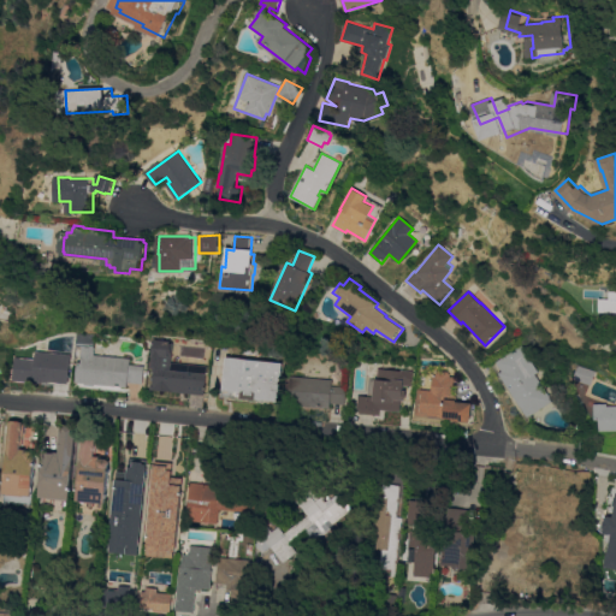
[(615,312),(600,312),(600,298),(611,298),(611,291),(615,291),(615,312)]
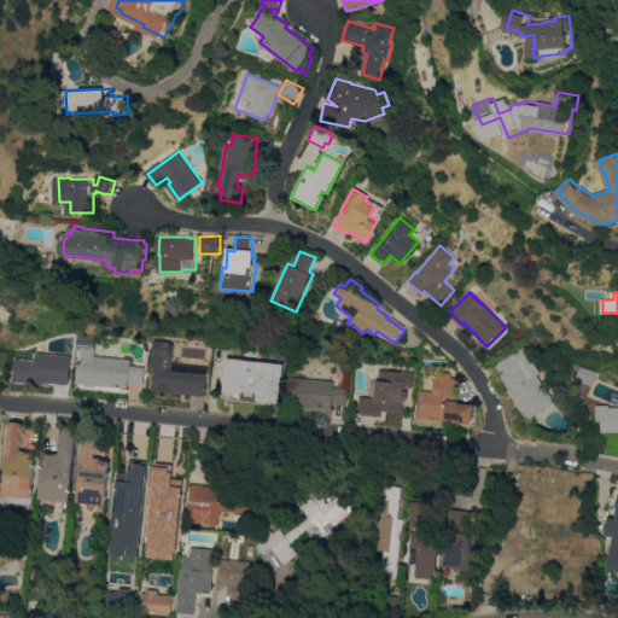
[(94,348),(95,348),(94,356),(130,360),(130,366),(145,367),(144,385),(128,384),(128,388),(95,385),(95,386),(85,386),(85,384),(76,384),(77,362),(81,362),(82,357),(81,357),(81,347),(76,347),(77,334),(94,336),(94,348)]
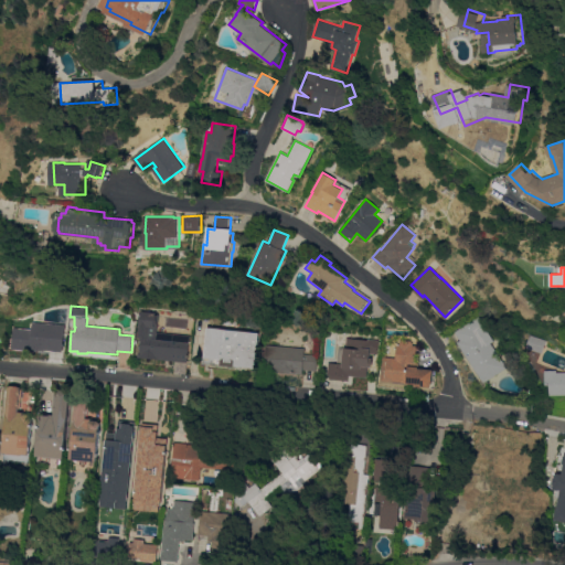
[(156,312),(156,315),(158,315),(157,333),(191,336),(190,361),(138,358),(138,353),(140,354),(141,338),(138,338),(140,311),(156,312)]
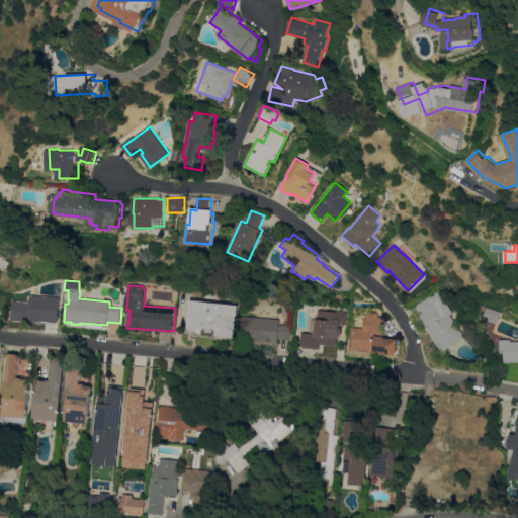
[(450,315),(464,337),(444,350),(420,314),(423,312),(417,303),(441,286),(447,294),(444,297),(453,312),(450,315)]
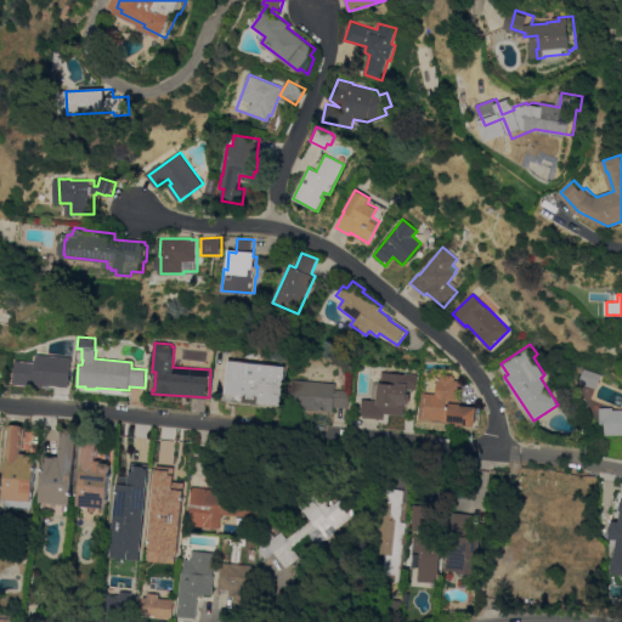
[(69,388),(43,385),(41,386),(12,384),(16,352),(72,357),(69,388)]
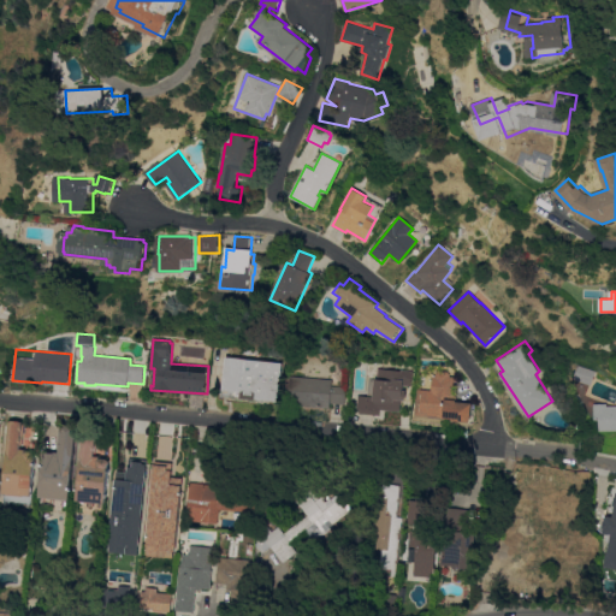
[(283,362),(278,401),(223,396),(225,356),(283,362)]
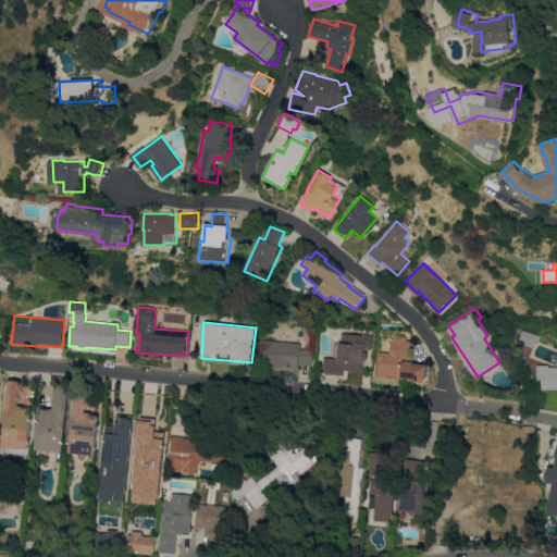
[(540,335),(540,336),(539,336),(537,342),(534,347),(520,343),(521,336),(524,330),(540,335)]
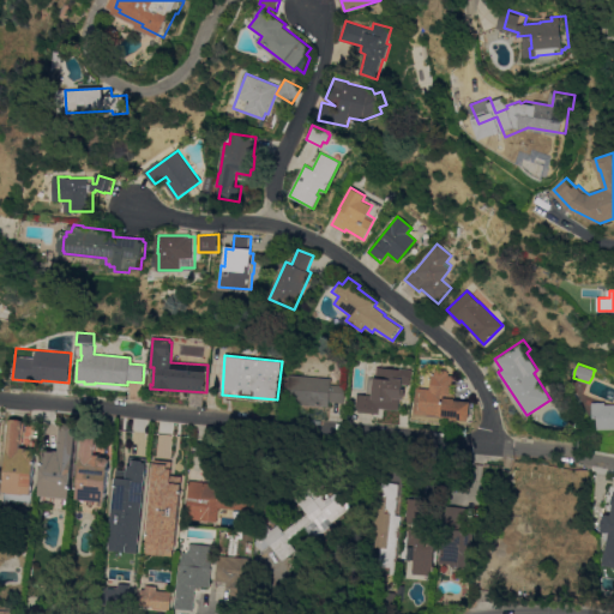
[(413,369),(411,384),(403,384),(402,389),(405,389),(404,398),(401,398),(398,410),(380,408),(380,409),(378,409),(378,414),(359,411),(359,407),(356,407),(357,396),(357,393),(374,395),(377,367),(413,369)]
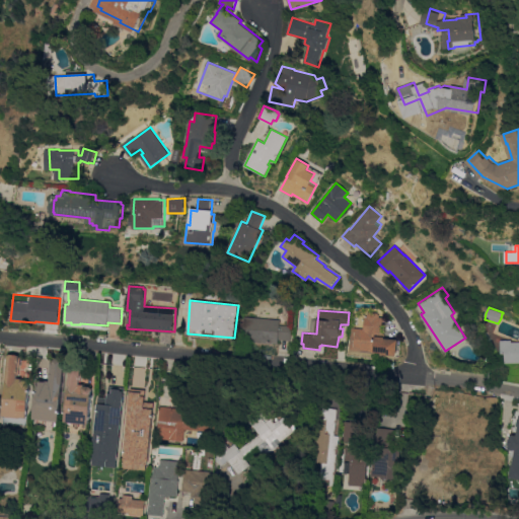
[(396,355),(381,354),(381,352),(350,349),(352,327),(364,328),(365,316),(367,316),(368,311),(378,312),(378,314),(380,314),(379,317),(383,317),(382,332),(385,332),(384,338),(397,339),(396,355)]
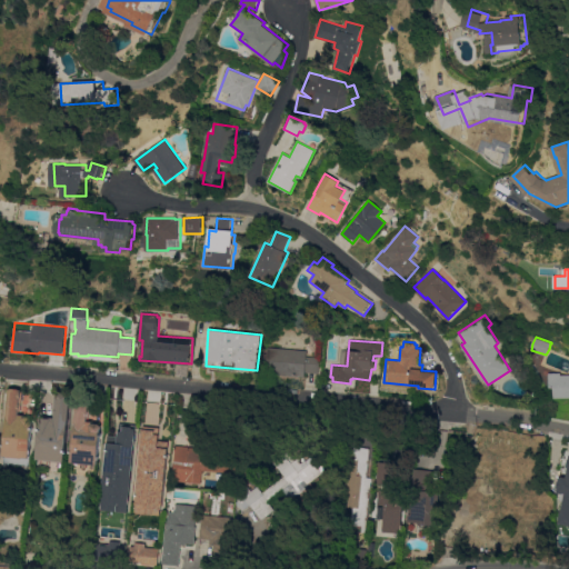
[(307,351),(307,357),(320,358),(319,375),(305,372),(305,377),(265,373),(267,347),(307,351)]
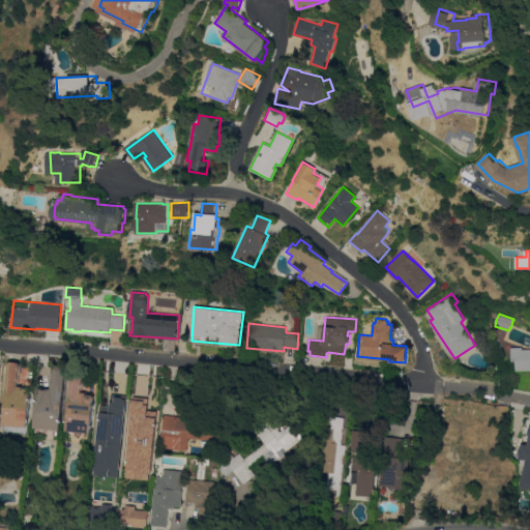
[(529,348),(529,370),(517,370),(517,361),(511,361),(511,347),(512,348),(518,346),(522,347),(523,347),(523,349),(529,348)]
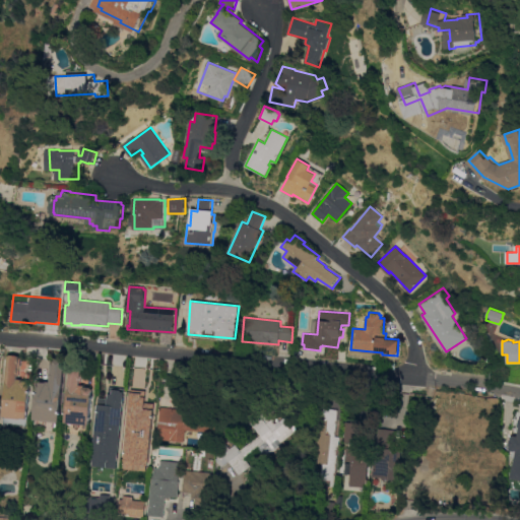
[(17,379),(21,379),(21,382),(23,380),(28,381),(29,383),(30,383),(30,386),(29,385),(26,418),(20,418),(19,418),(5,417),(6,416),(2,416),(8,354),(10,355),(10,354),(17,355),(19,355),(19,356),(17,379)]
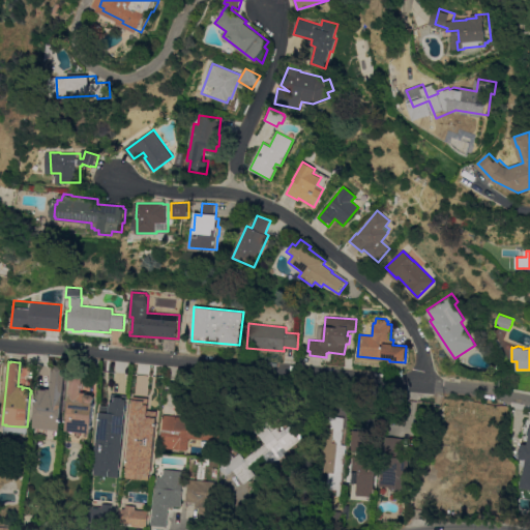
[(60,430),(56,430),(56,431),(40,429),(40,428),(33,427),(37,390),(37,388),(48,389),(51,389),(53,365),(65,366),(65,367),(60,430)]
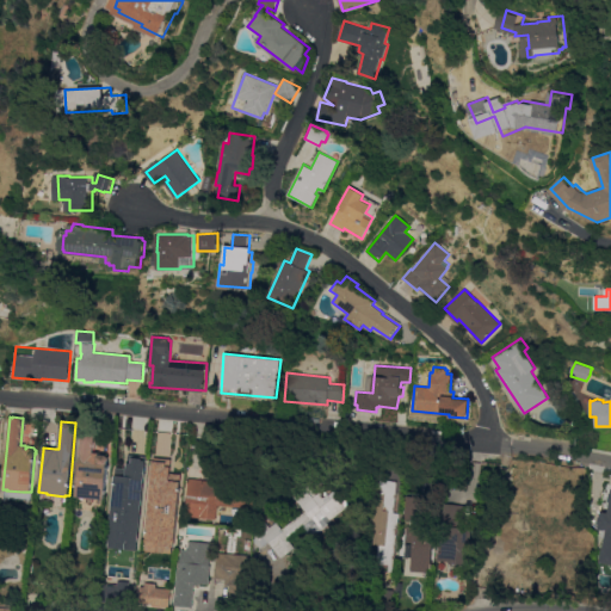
[(78,486),(75,486),(75,482),(78,482),(82,425),(97,426),(93,452),(99,452),(99,455),(100,454),(110,455),(105,499),(75,497),(78,486)]
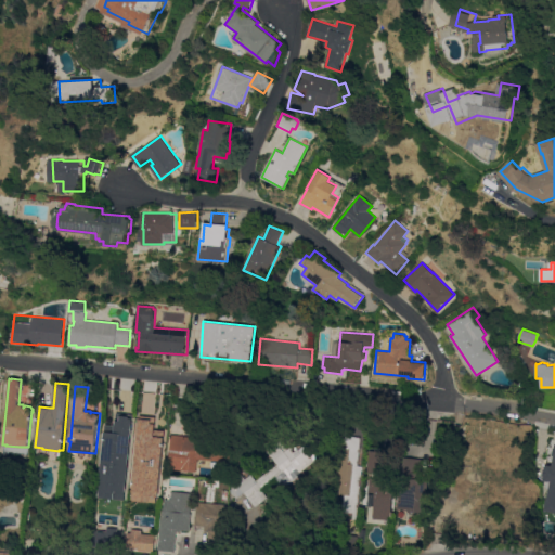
[(103,430),(114,431),(115,413),(131,414),(131,420),(125,491),(124,500),(112,499),(112,498),(98,497),(103,430)]
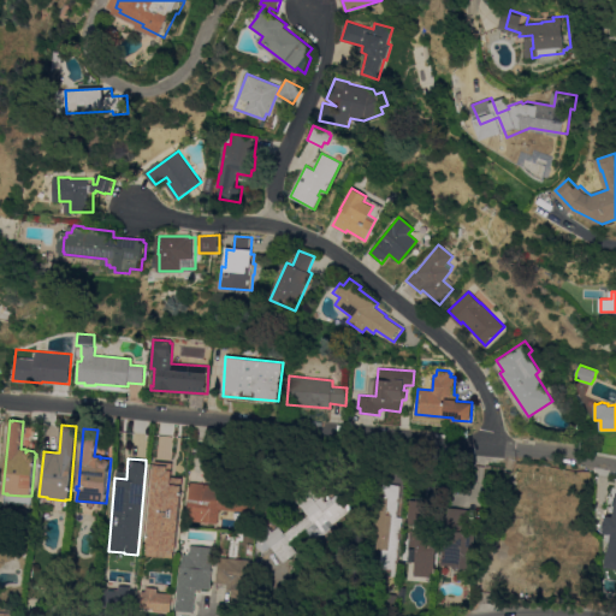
[(155,465),(154,461),(172,463),(171,472),(170,477),(182,478),(175,550),(173,550),(173,557),(158,556),(146,555),(146,545),(154,465),(155,465)]
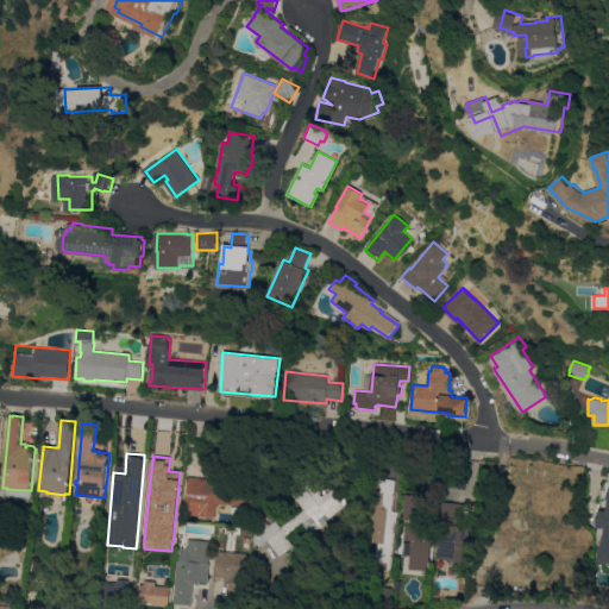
[(215,516),(193,514),(193,515),(183,514),(188,476),(202,478),(202,479),(217,482),(215,487),(255,491),(252,520),(239,519),(240,506),(217,503),(215,516)]
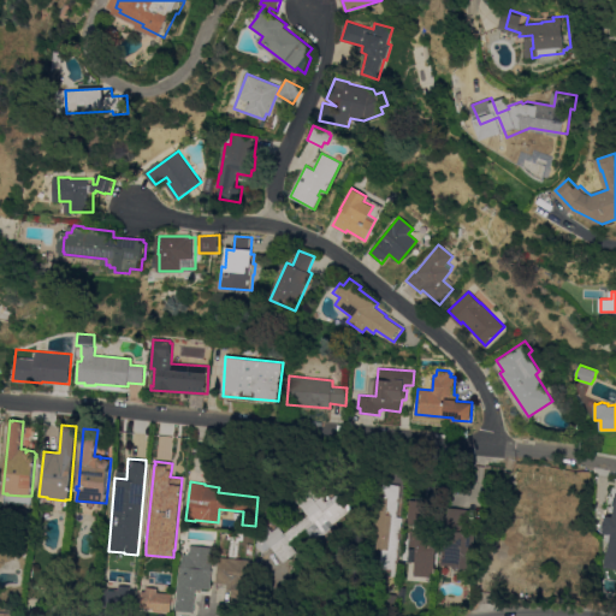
[(371,548),(373,513),(377,514),(378,491),(383,492),(384,484),(400,485),(400,484),(407,485),(403,522),(402,521),(397,576),(379,575),(381,549),(371,548)]
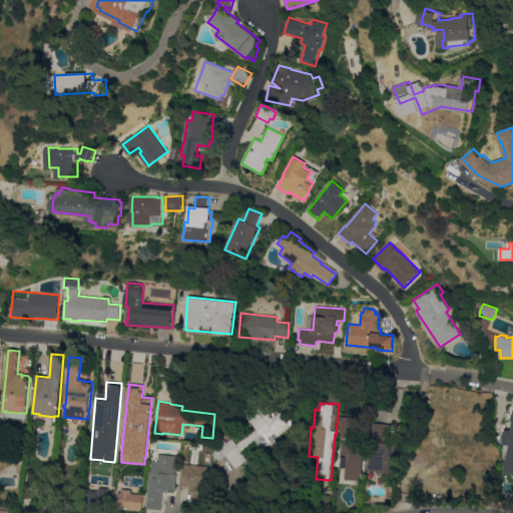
[(277,436),(278,438),(263,450),(257,442),(254,443),(253,442),(240,451),(247,459),(235,468),(225,455),(218,460),(217,458),(216,459),(213,455),(214,454),(213,452),(214,451),(213,450),(217,448),(214,445),(223,439),(225,442),(232,438),(236,443),(257,429),(250,421),(249,421),(246,417),(260,408),(265,415),(269,412),(272,417),(275,414),(276,415),(280,412),(281,413),(293,404),(303,417),(277,436)]
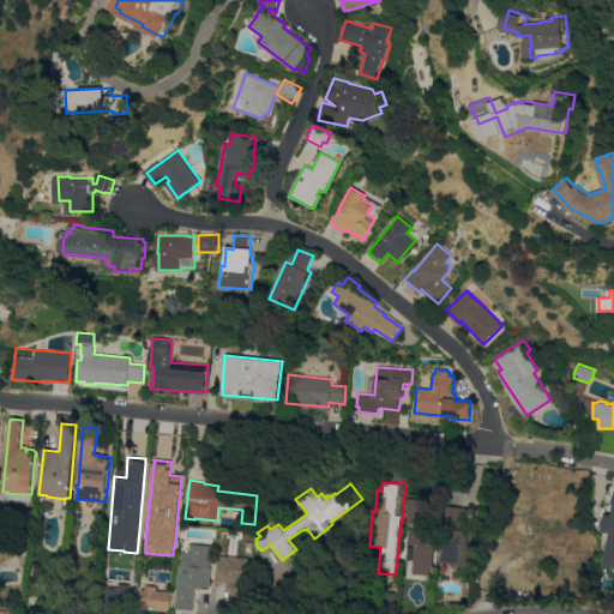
[(607,540),(605,539),(606,533),(600,531),(601,527),(600,527),(601,518),(602,518),(603,513),(609,515),(612,504),(611,503),(612,494),(613,494),(613,492),(613,566),(602,565),(607,540)]
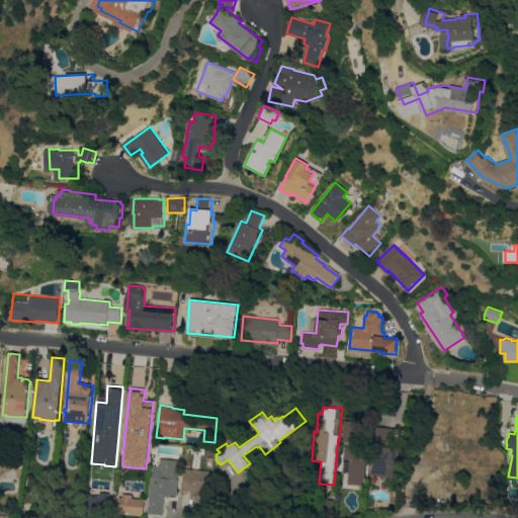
[(347,445),(347,440),(342,439),(345,420),(362,422),(360,442),(356,441),(356,446),(368,447),(365,485),(348,484),(349,472),(343,472),(345,445),(347,445)]
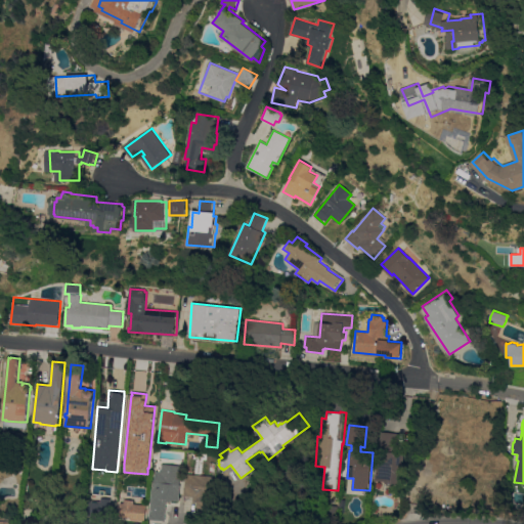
[(379,460),(380,447),(378,447),(379,432),(399,433),(397,452),(404,452),(402,483),(392,482),(392,485),(387,484),(387,482),(385,482),(385,481),(375,480),(377,460),(379,460)]
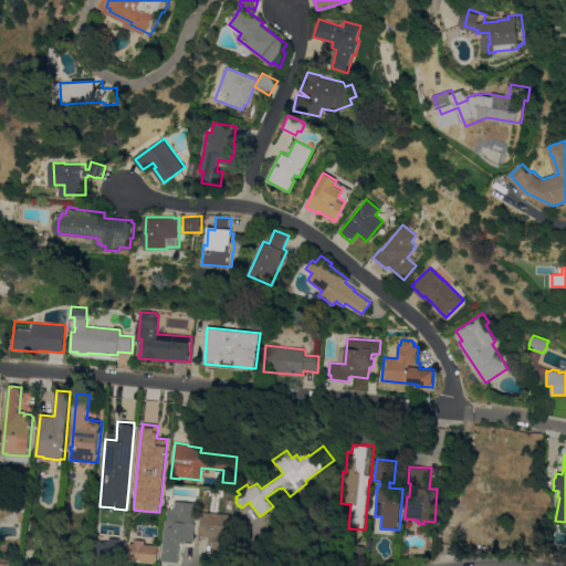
[(197,503),(192,540),(185,540),(185,542),(180,542),(178,562),(161,561),(167,511),(174,511),(175,501),(197,503)]
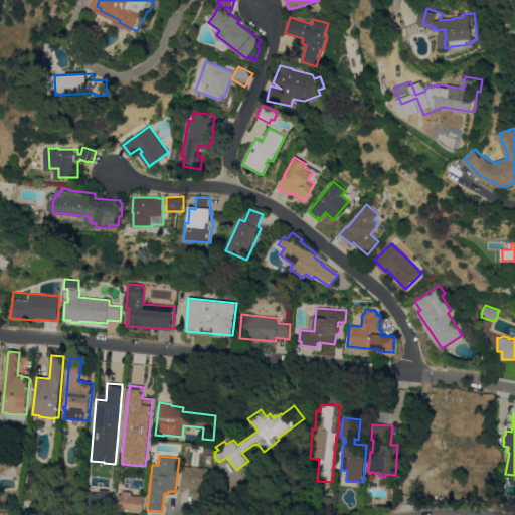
[(209,468),(205,506),(193,505),(194,493),(189,493),(190,488),(180,487),(181,478),(182,478),(183,466),(209,468)]
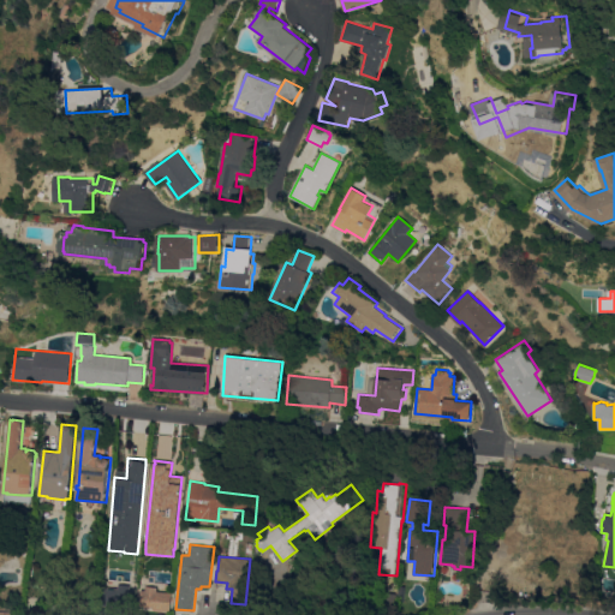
[(132,587),(101,584),(99,604),(129,609),(132,587)]
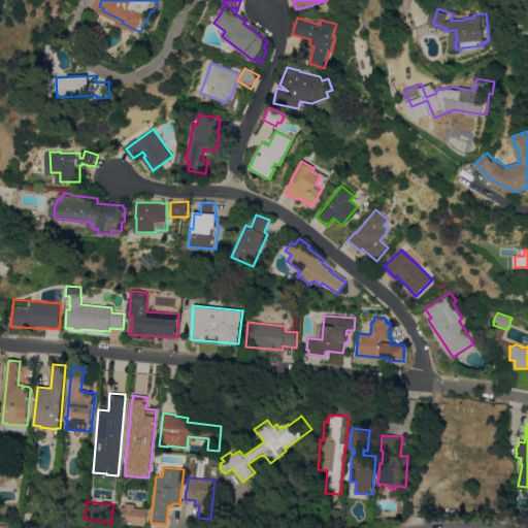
[(119,522),(145,523),(145,507),(132,507),(132,504),(119,503),(119,522)]
